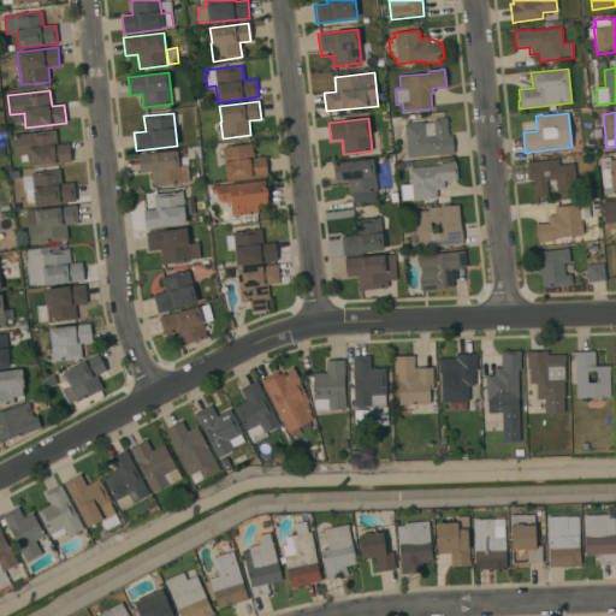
[(424,123),(424,124),(432,123),(432,120),(440,119),(440,118),(446,118),(448,136),(451,135),(454,154),(448,155),(448,154),(407,159),(403,124),(424,123)]
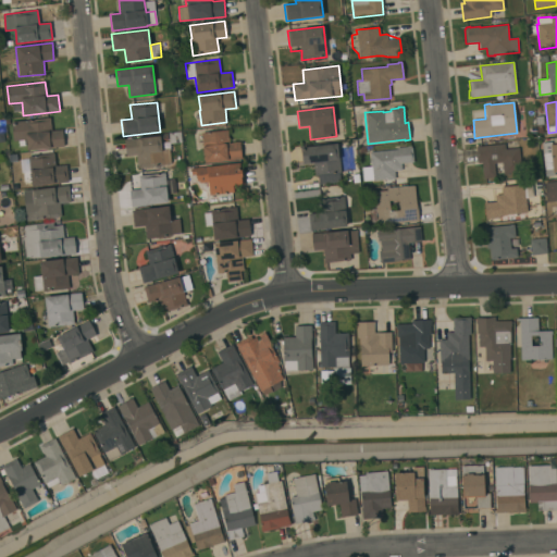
[(49,118),(51,132),(62,130),(64,147),(28,151),(26,139),(13,141),(11,122),(49,118)]
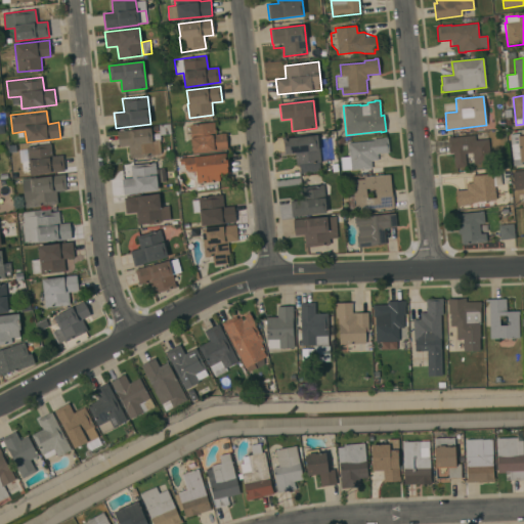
[(215,135),(226,134),(227,149),(192,154),(190,132),(187,132),(186,126),(214,123),(215,135)]
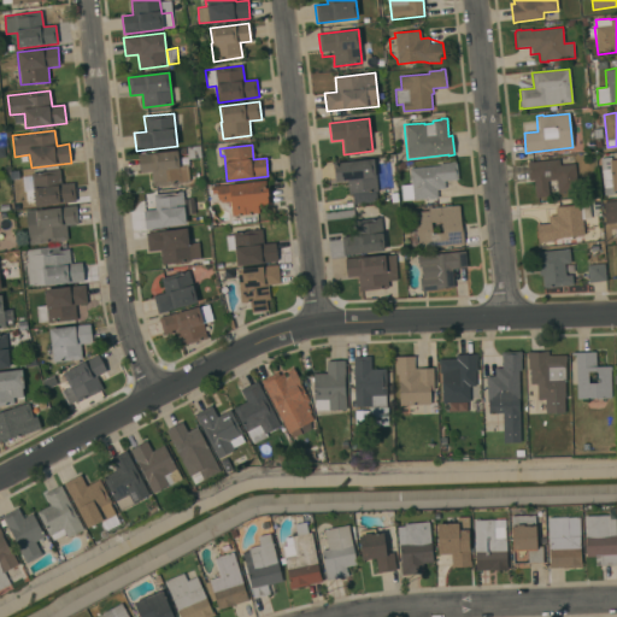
[(177,151),(180,165),(187,165),(189,181),(181,182),(181,183),(152,187),(151,171),(140,172),(137,156),(177,151)]
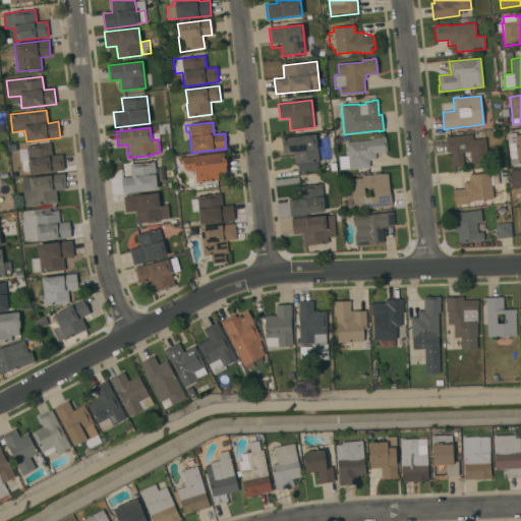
[(520,134),(520,161),(518,162),(518,165),(510,165),(507,133),(515,133),(516,135),(520,134)]
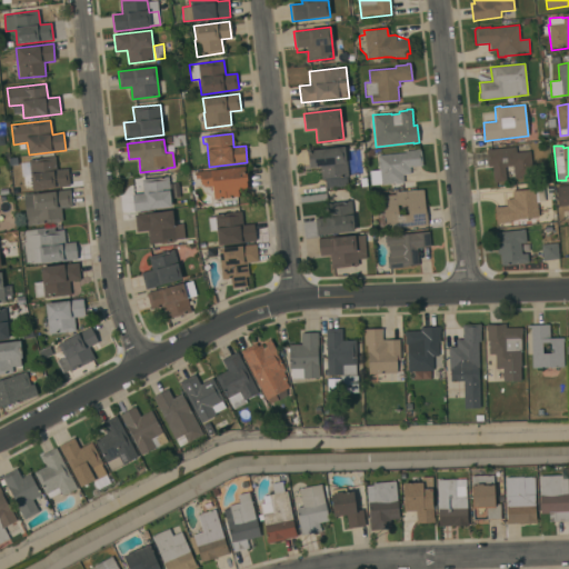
[(343,147),(348,177),(321,180),(320,167),(308,168),(307,151),(343,147)]
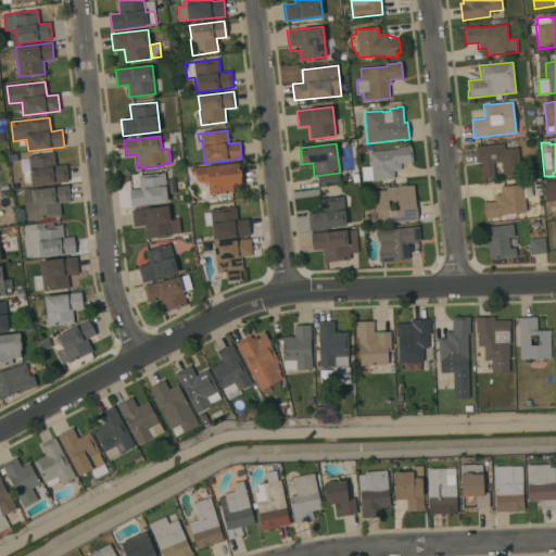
[(518,148),(520,172),(502,174),(501,162),(493,163),(494,177),(487,177),(488,178),(483,178),(481,163),(477,163),(475,147),(479,146),(504,143),(505,149),(518,148)]
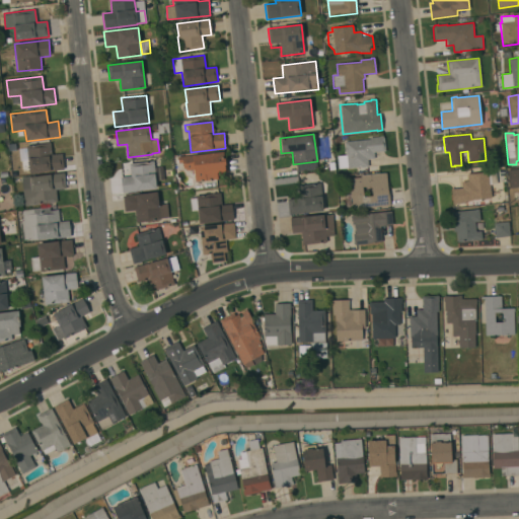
[(370,139),(369,138),(379,137),(379,136),(382,136),(382,138),(384,138),(385,151),(373,153),(374,158),(367,159),(368,167),(361,167),(360,167),(340,169),(339,156),(346,156),(345,142),(370,139)]
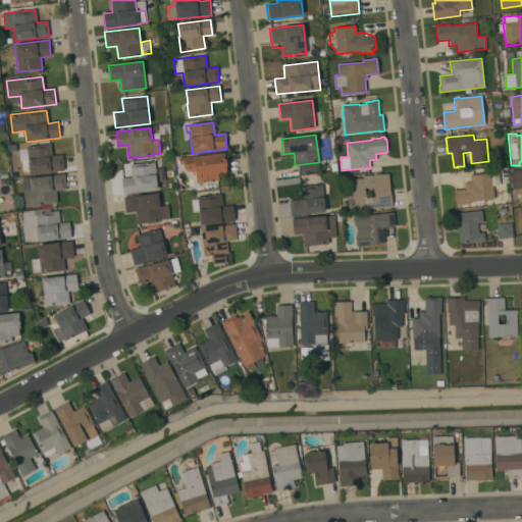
[(50,144),(51,156),(62,155),(64,171),(29,175),(25,147),(50,144)]
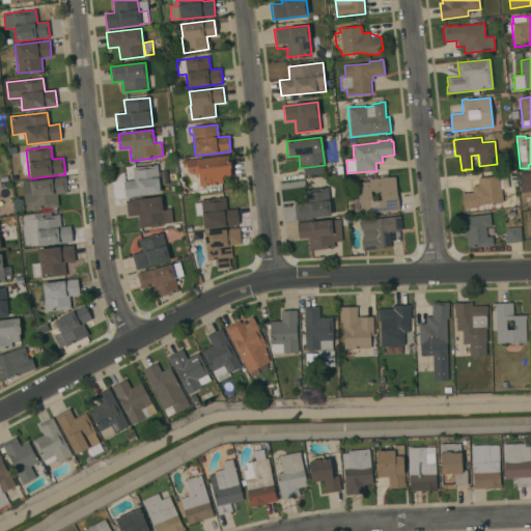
[(187,167),(182,167),(180,161),(228,156),(228,163),(230,162),(230,169),(229,169),(230,179),(222,180),(223,184),(200,186),(199,173),(191,174),(188,172),(187,167)]
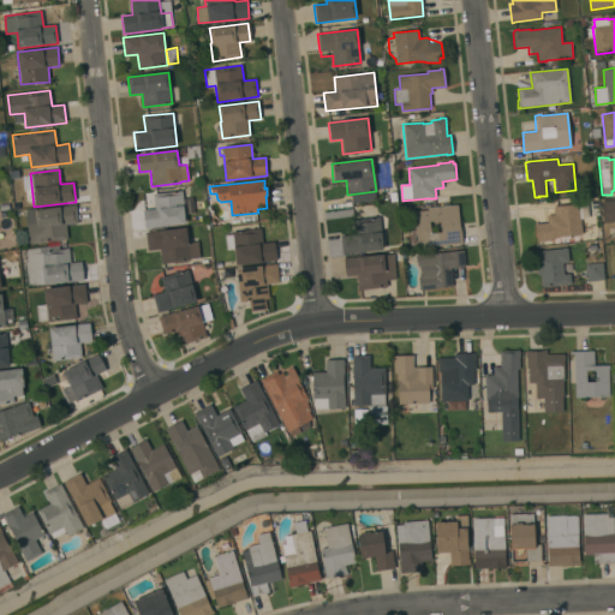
[(181,191),(183,198),(192,197),(195,214),(184,215),(185,225),(144,228),(143,210),(154,209),(153,195),(181,191)]
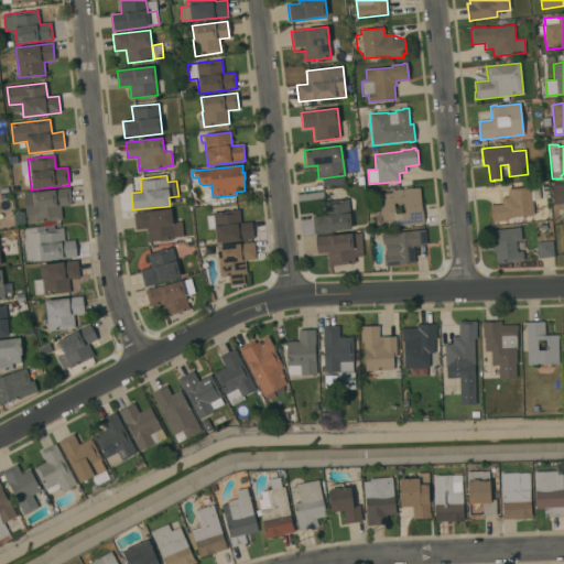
[(563,183),(550,184),(551,205),(563,204),(563,183)]
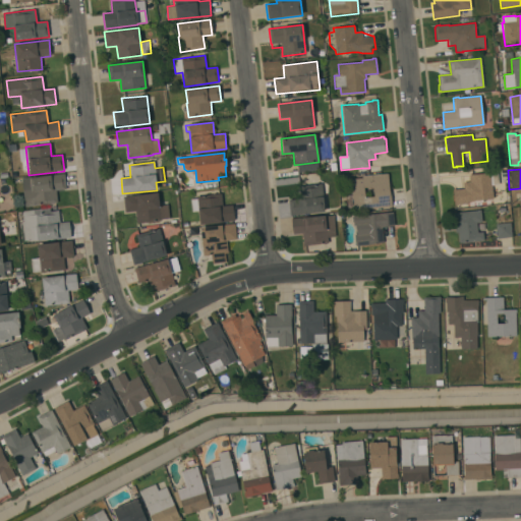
[(498,172),(499,185),(491,186),(493,199),(454,204),(452,189),(454,189),(454,190),(464,189),(463,183),(469,182),(469,175),(498,172)]
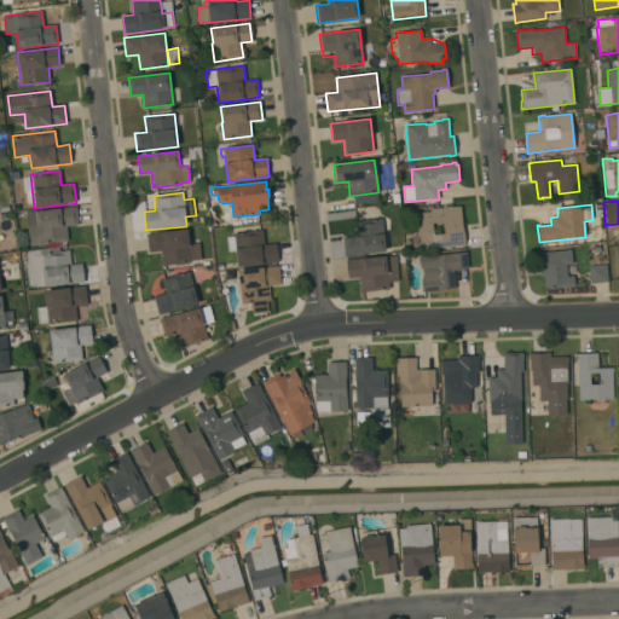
[(76,207),(77,225),(67,226),(68,242),(30,246),(25,213),(76,207)]
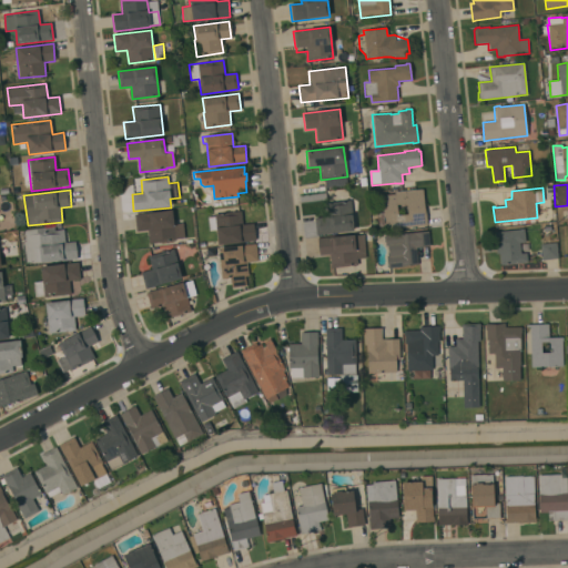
[(427,225),(422,226),(422,225),(385,229),(383,195),(395,194),(394,192),(423,190),(424,208),(425,208),(427,225)]
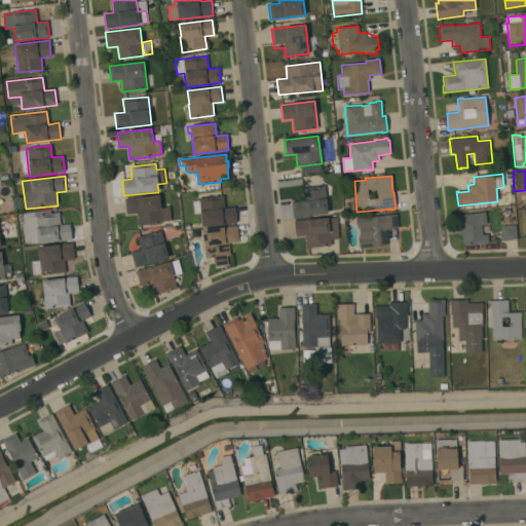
[(291,202),(301,201),(300,188),(325,186),(327,215),(293,218),(291,202)]
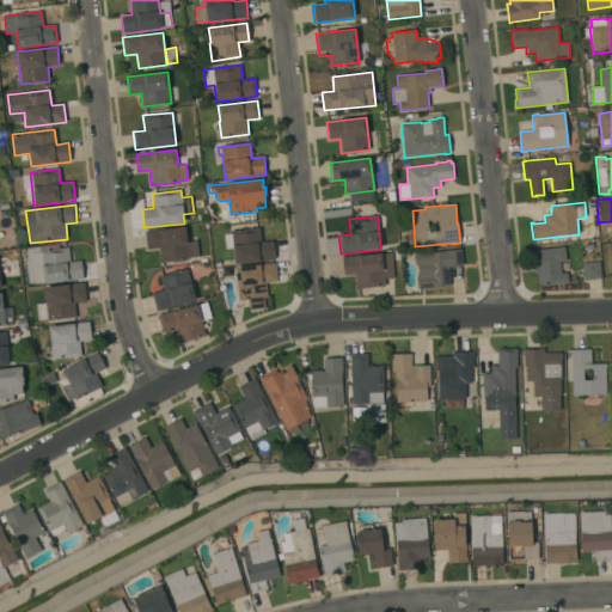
[(185,227),(189,259),(160,263),(158,249),(147,250),(145,232),(185,227)]
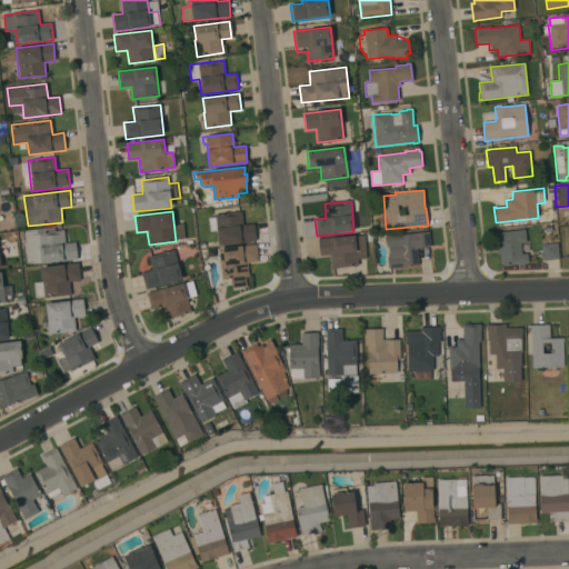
[(215,217),(215,215),(241,212),(243,226),(253,225),(256,241),(218,246),(216,231),(209,232),(208,218),(215,217)]
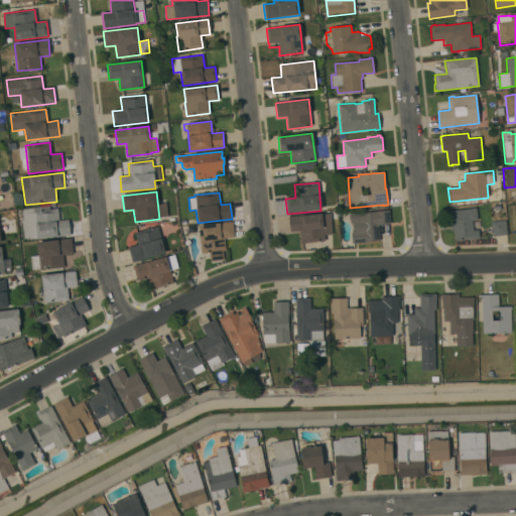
[(48,207),(49,210),(57,209),(58,221),(69,220),(70,235),(27,240),(27,238),(23,239),(22,220),(21,210),(48,207)]
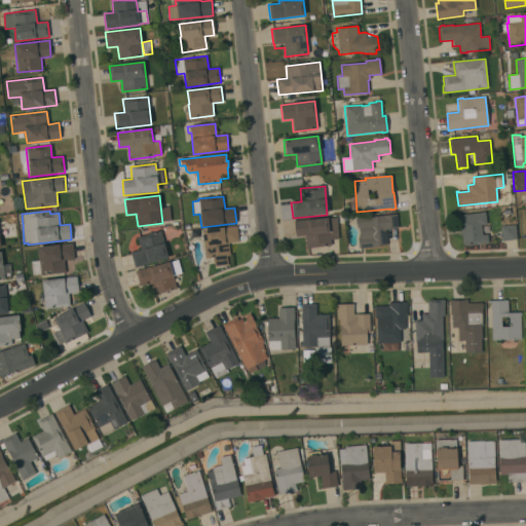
[(486,225),(481,225),(482,235),(488,234),(488,243),(463,246),(460,215),(485,213),(486,225)]
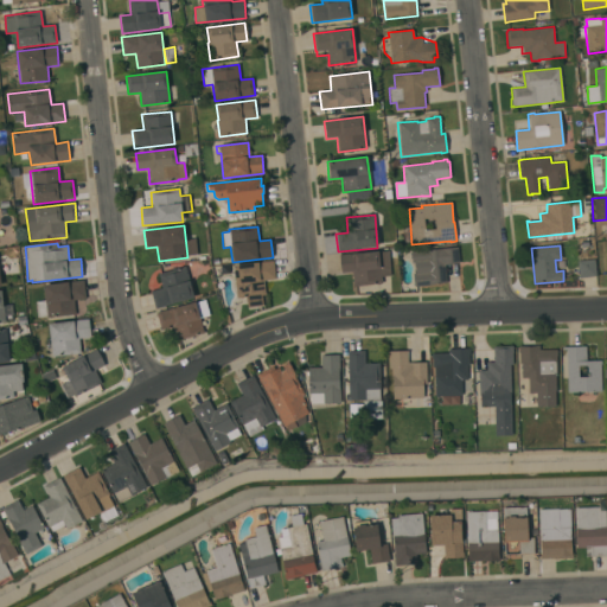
[(458,247),(459,263),(445,266),(447,283),(414,287),(413,274),(415,273),(415,263),(411,263),(411,251),(458,247)]
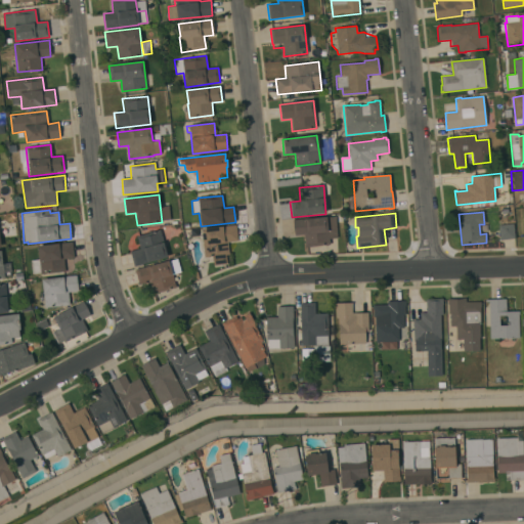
[(335,217),(337,238),(329,238),(330,246),(305,248),(304,235),(294,236),(293,220),(335,217)]
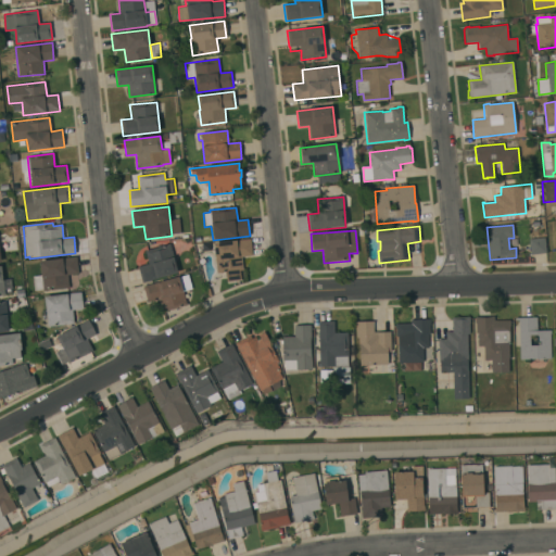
[(546,253),(530,255),(529,239),(544,238),(546,253)]
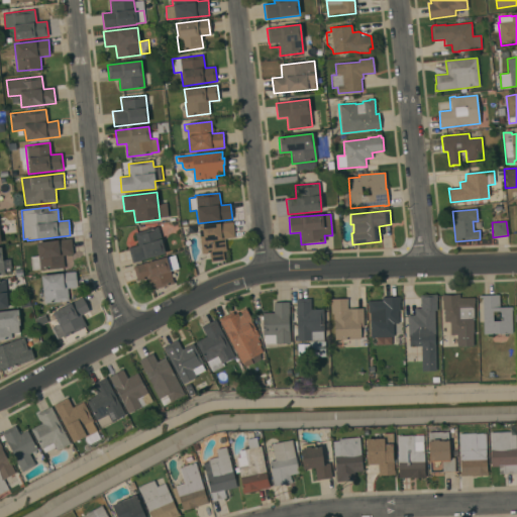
[(202,254),(198,226),(232,222),(234,237),(224,239),(225,251),(223,251),(224,260),(211,262),(209,253),(202,254)]
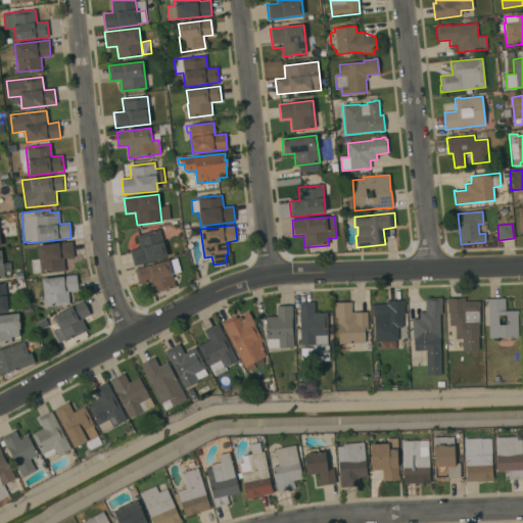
[(160,229),(168,257),(134,267),(129,251),(139,248),(136,236),(160,229)]
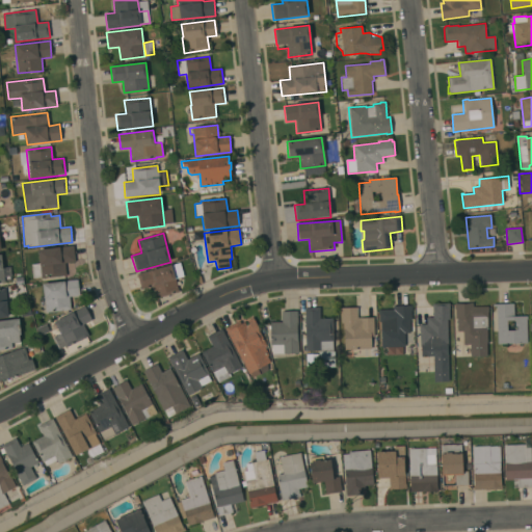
[(75,262),(64,263),(65,275),(32,280),(30,265),(40,264),(37,250),(73,246),(75,262)]
